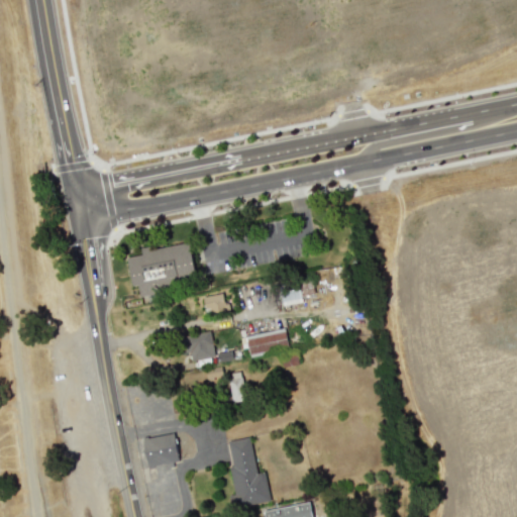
[(126,256),(131,290),(195,279),(189,241),(140,250),(141,254),(126,256)]
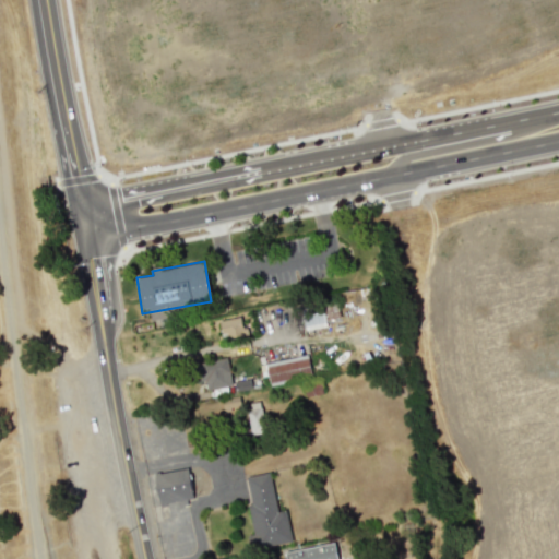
[(305,331),(326,325),(323,310),(301,314),(305,331)]
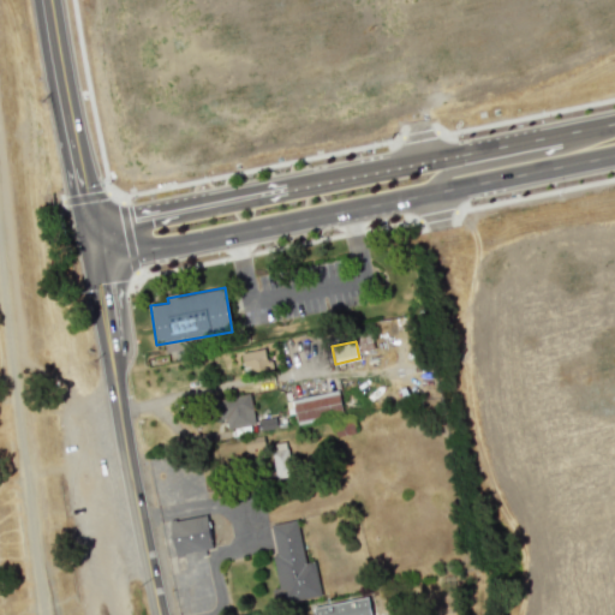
[(242,351),(242,371),(272,371),(272,359),(264,359),(264,350),(242,351)]
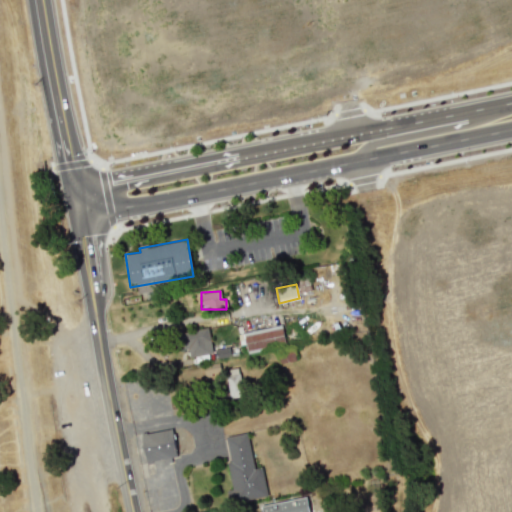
[(246,351),(285,343),(281,324),(243,333),(246,351)]
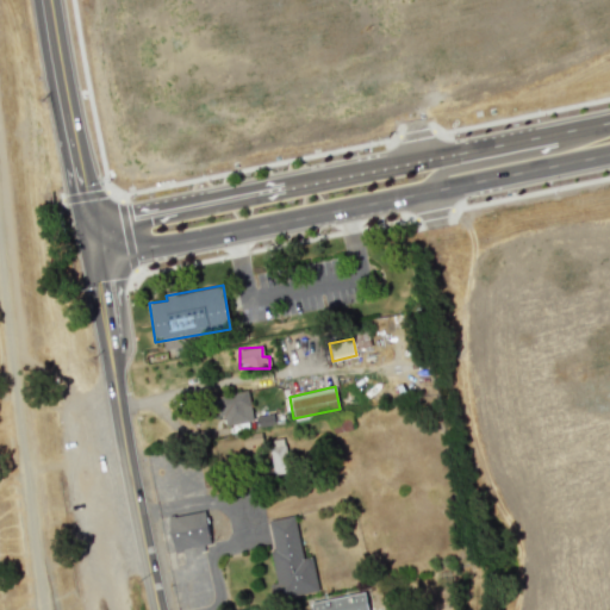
[(251,422),(248,392),(216,396),(218,417),(224,416),(225,425),(251,422)]
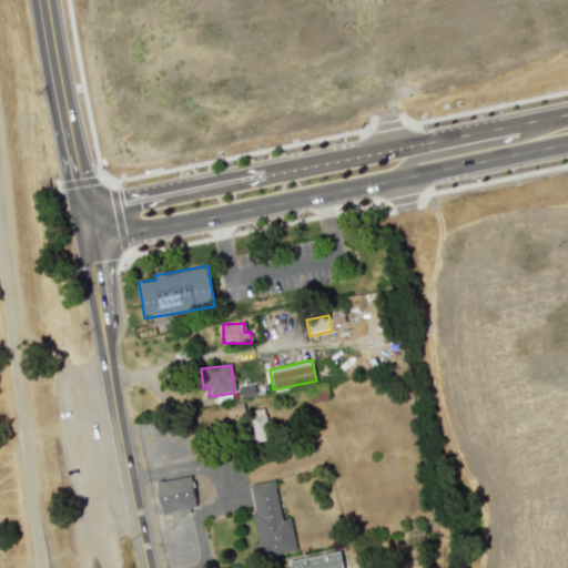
[(254,396),(253,385),(237,386),(239,397),(254,396)]
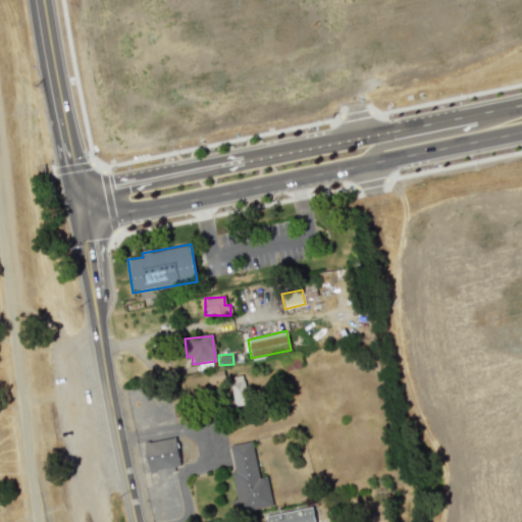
[(232,405),(246,404),(245,380),(230,381),(232,405)]
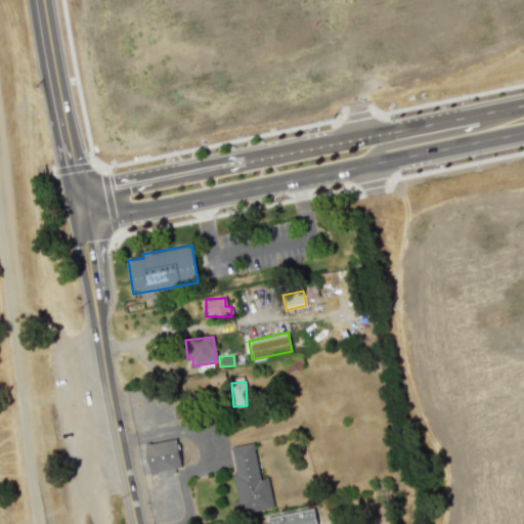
[(144,443),(148,473),(180,470),(176,439),(144,443)]
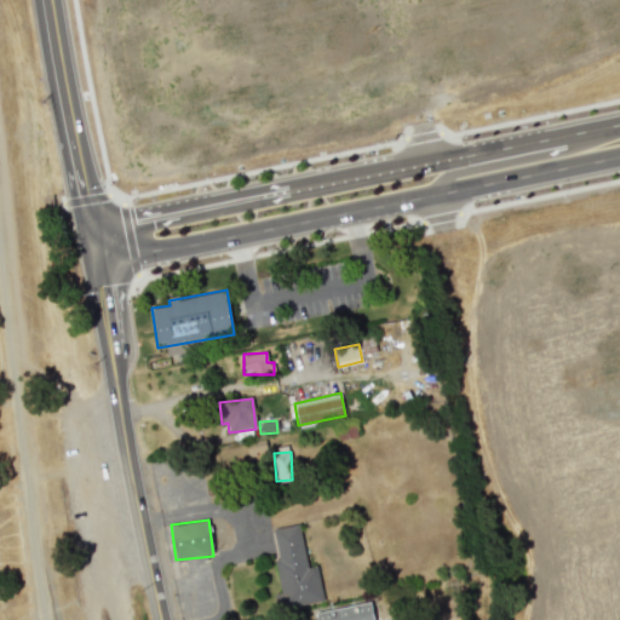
[(323,601),(316,566),(308,567),(299,523),(273,528),(277,558),(274,560),(280,592),(274,593),(276,609),(323,601)]
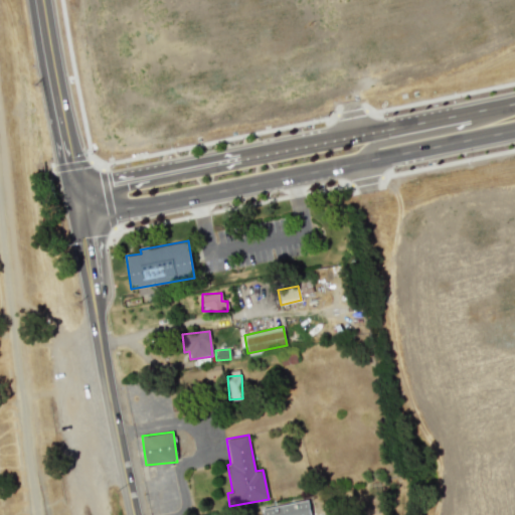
[(264,514),(326,514),(324,497),(263,507),(264,514)]
